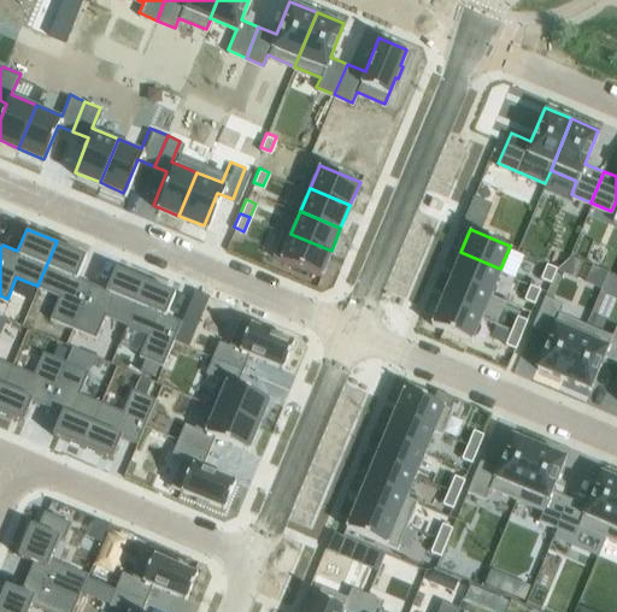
[(291,234),(281,258),(321,275),(331,251),(291,234)]
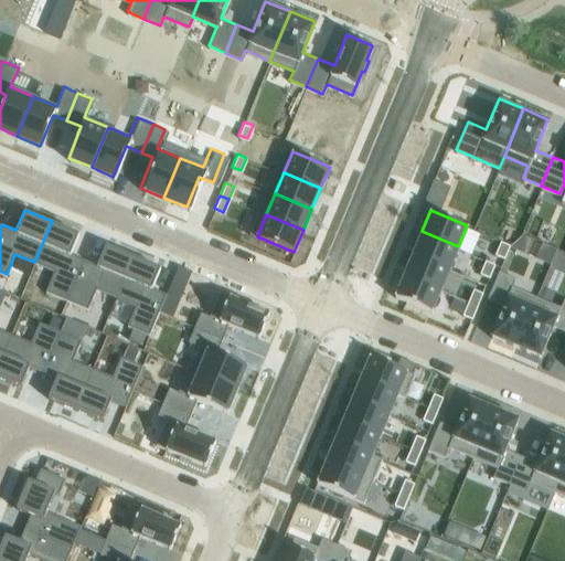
[(52,221),(34,262),(54,270),(45,290),(66,299),(84,258),(71,253),(78,232),(52,221)]
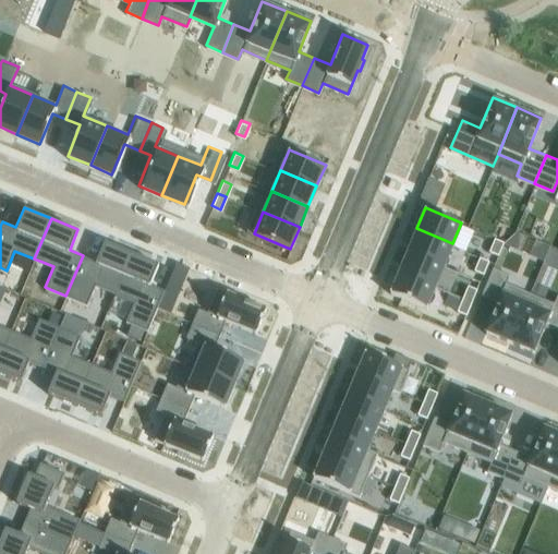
[(416,228),(408,250),(444,265),(452,243),(416,228)]
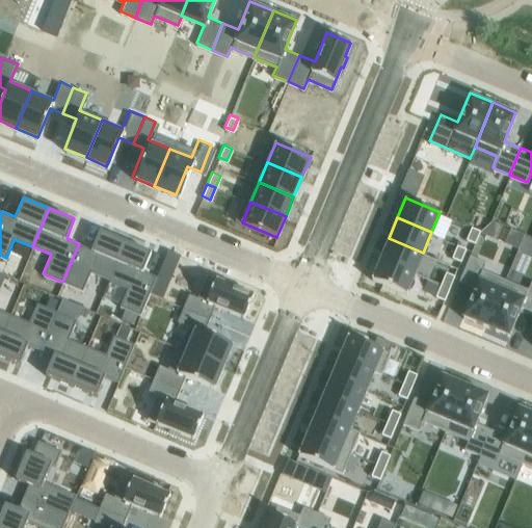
[(471,226),(467,238),(475,241),(480,229),(471,226)]
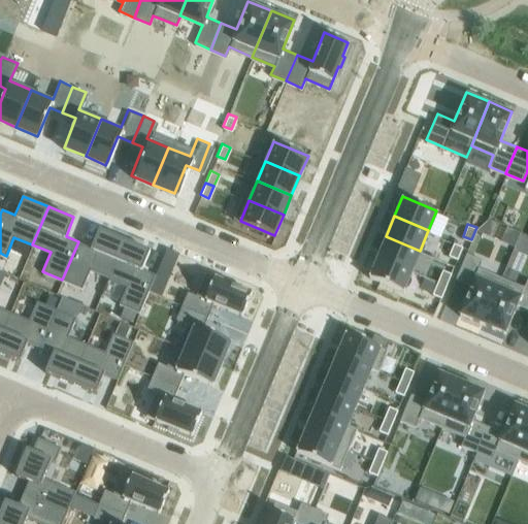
[(78,241),(62,280),(81,288),(90,268),(108,276),(124,238),(99,228),(91,247),(78,241)]
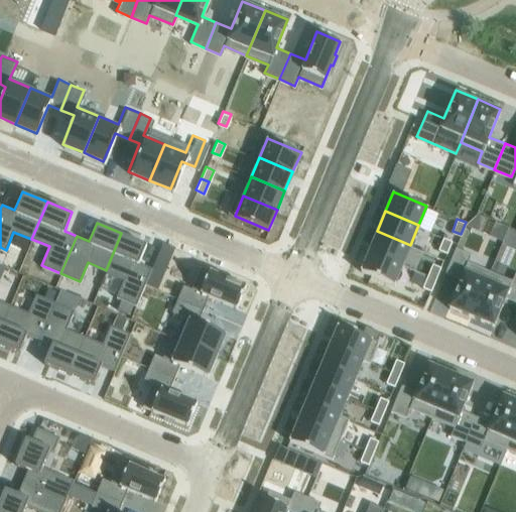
[(377,231),(369,250),(402,264),(410,245),(377,231)]
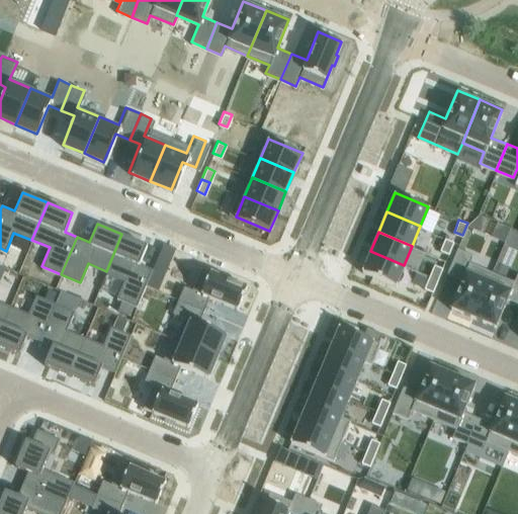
[(121,234),(106,271),(124,278),(116,297),(137,306),(152,268),(139,263),(147,244),(121,234)]
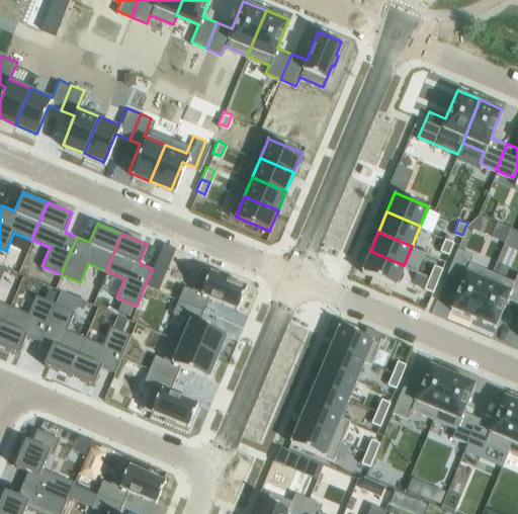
[(445,237),(440,249),(448,252),(453,241),(445,237)]
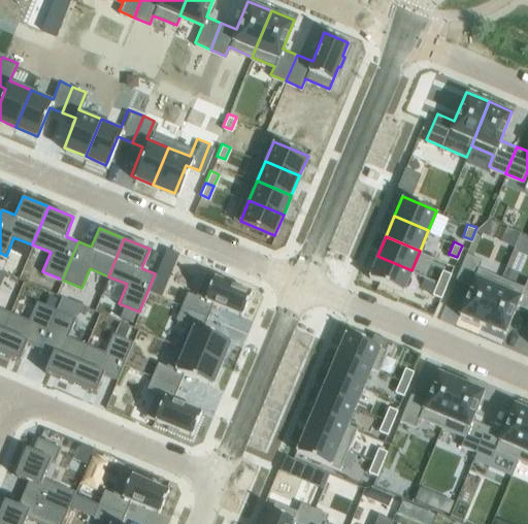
[(466,251),(455,277),(470,284),(459,313),(482,322),(501,275),(479,266),(482,257),(466,251)]
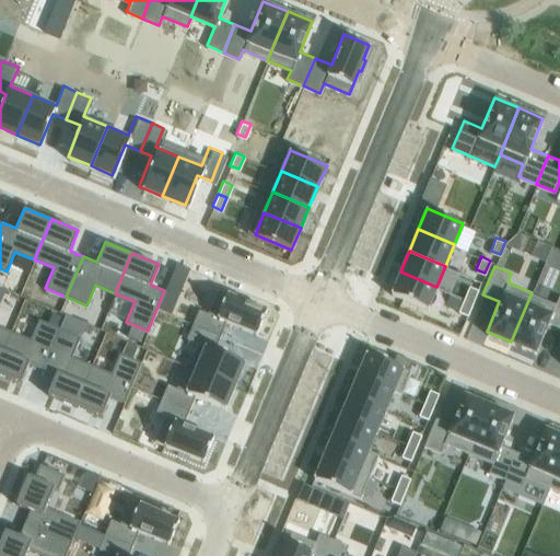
[(400,271),(391,292),(428,308),(436,287),(400,271)]
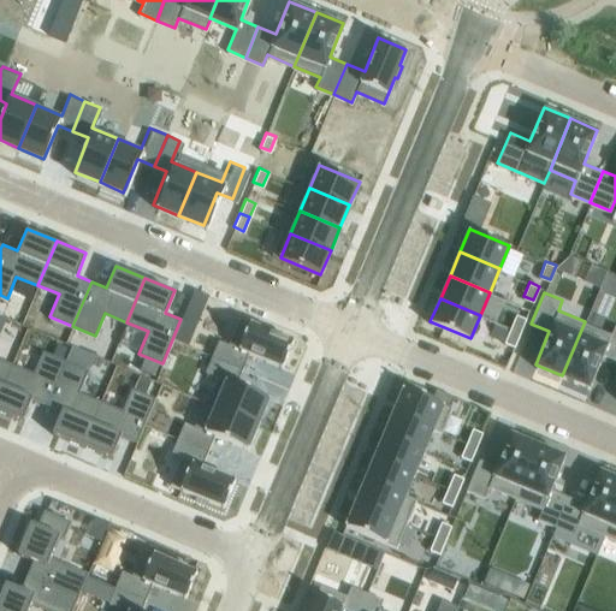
[(516,313),(510,327),(520,331),(526,318),(516,313)]
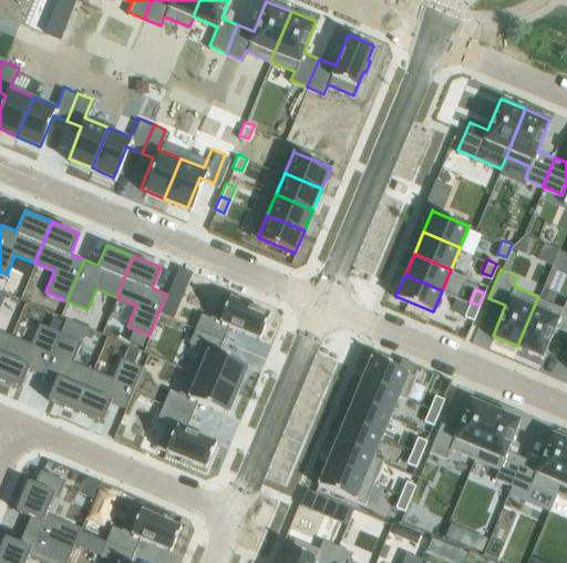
[(538,296),(517,346),(542,356),(555,326),(566,330),(566,297),(563,306),(538,296)]
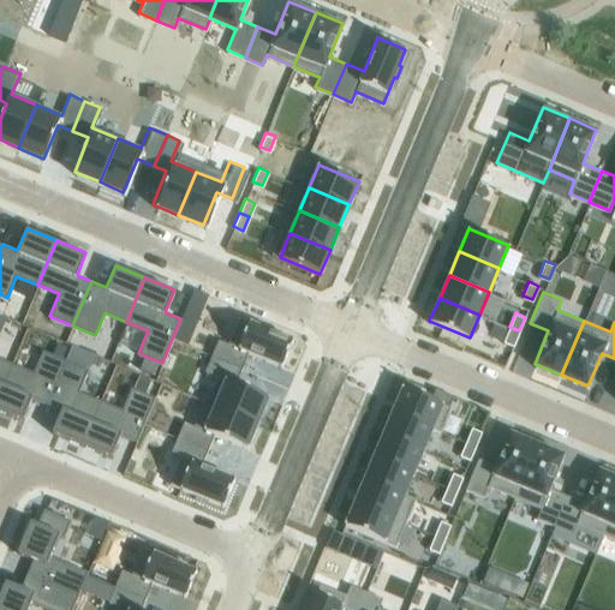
[(218,340),(212,354),(242,368),(248,353),(281,368),(292,341),(249,322),(238,348),(218,340)]
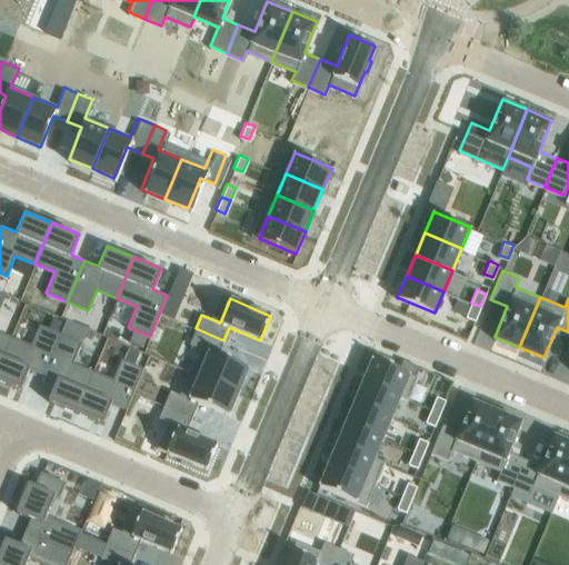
[(471,303),(466,315),(475,319),(480,306),(471,303)]
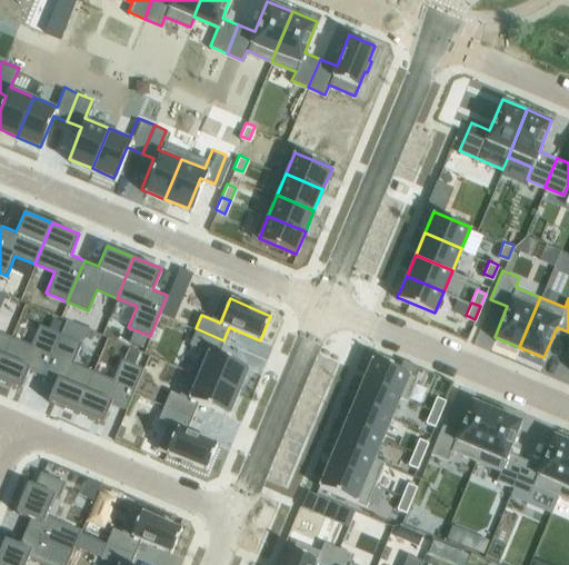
[(11,335),(0,360),(0,378),(21,388),(30,367),(43,374),(60,331),(39,323),(31,344),(11,335)]
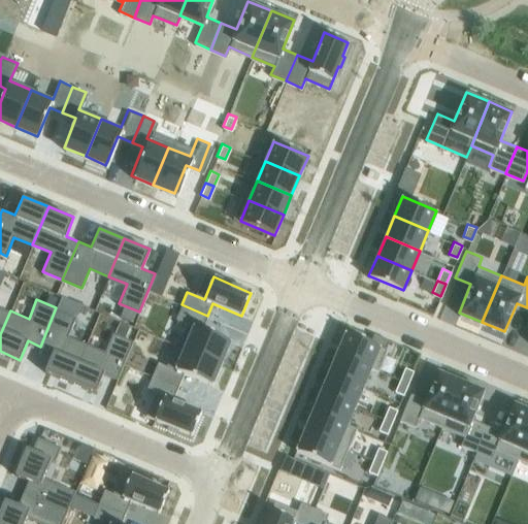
[(182,304),(175,318),(193,325),(185,347),(222,362),(231,340),(202,328),(207,316),(182,304)]
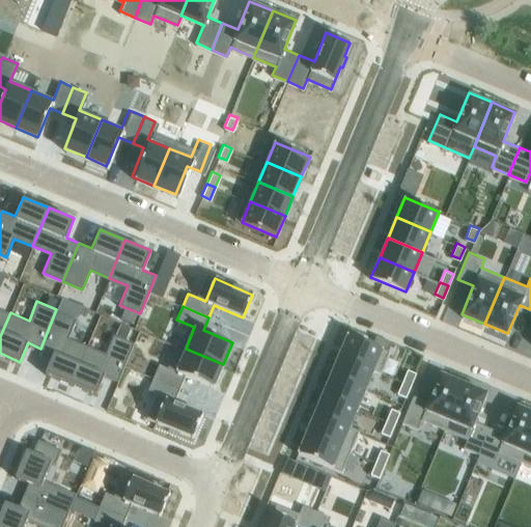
[(0,336),(10,312),(0,308),(0,336)]
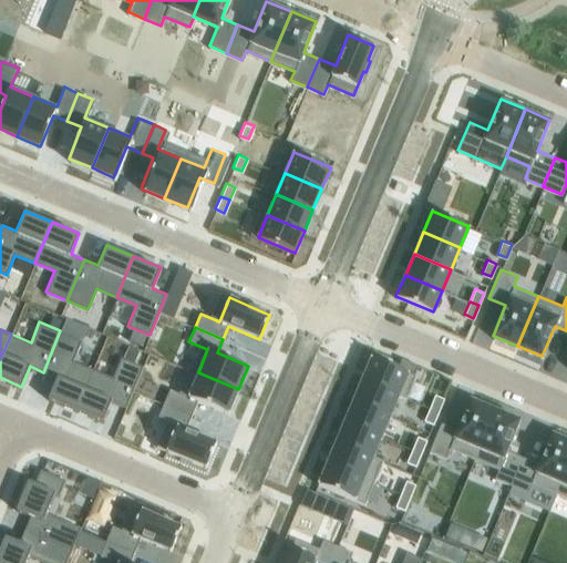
[(60,330),(43,372),(57,378),(48,398),(75,409),(93,368),(73,360),(81,339),(60,330)]
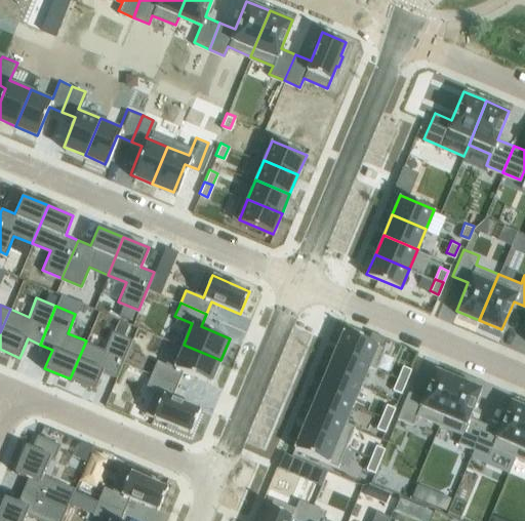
[(344,329),(335,350),(369,364),(369,365),(376,367),(385,347),(376,343),(380,332),(365,326),(361,336),(344,329)]
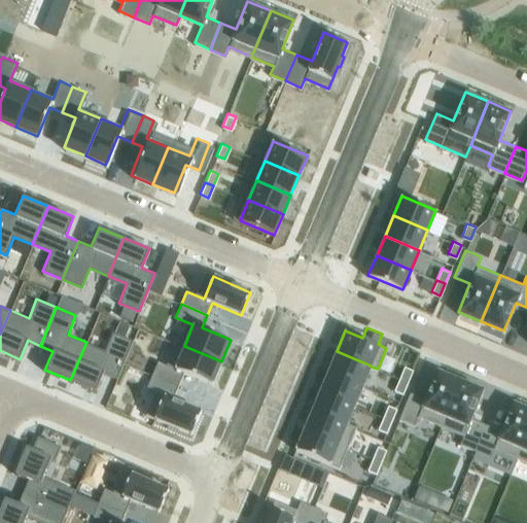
[(86,342),(70,380),(96,391),(103,372),(116,378),(133,340),(112,330),(104,350),(86,342)]
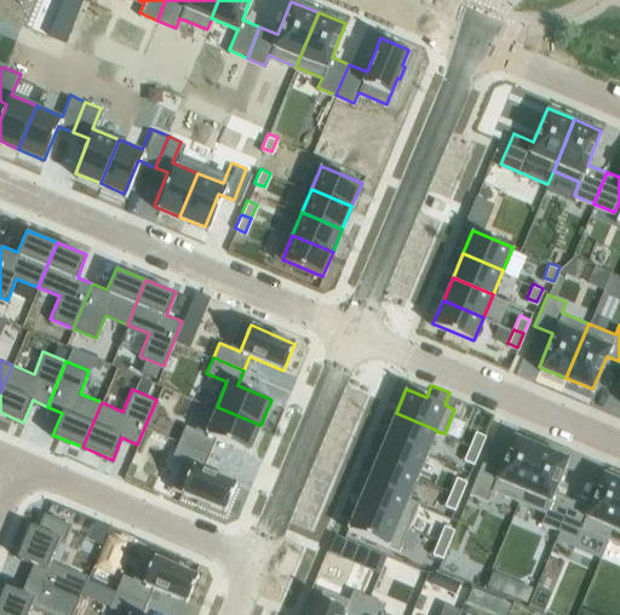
[(185,423),(179,438),(210,450),(216,436),(250,450),(260,425),(217,407),(206,431),(185,423)]
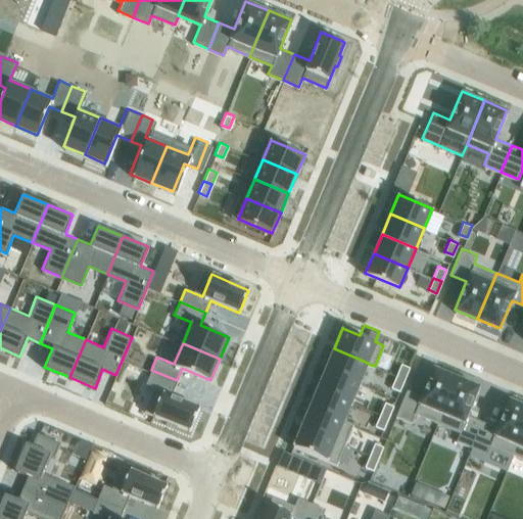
[(334,348),(326,367),(360,382),(368,364),(368,363),(334,348)]
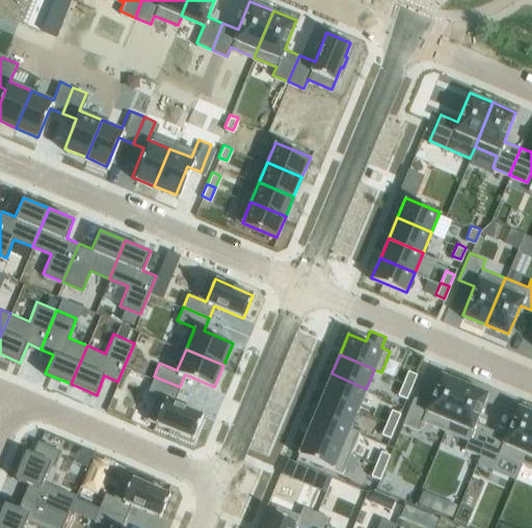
[(408,369),(403,380),(411,385),(417,372),(408,369)]
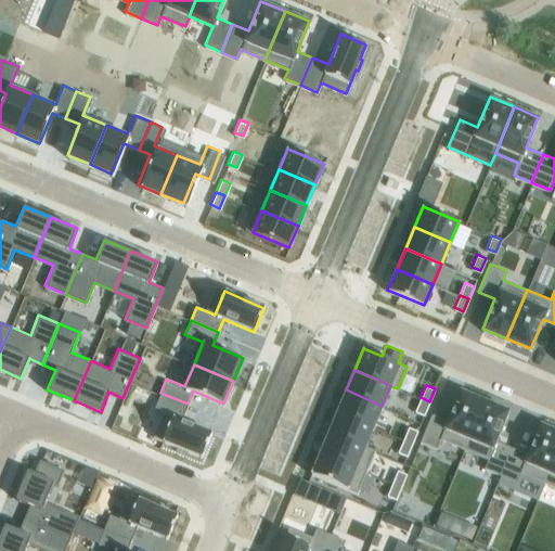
[(346,389),(337,410),(374,425),(382,406),(346,389)]
